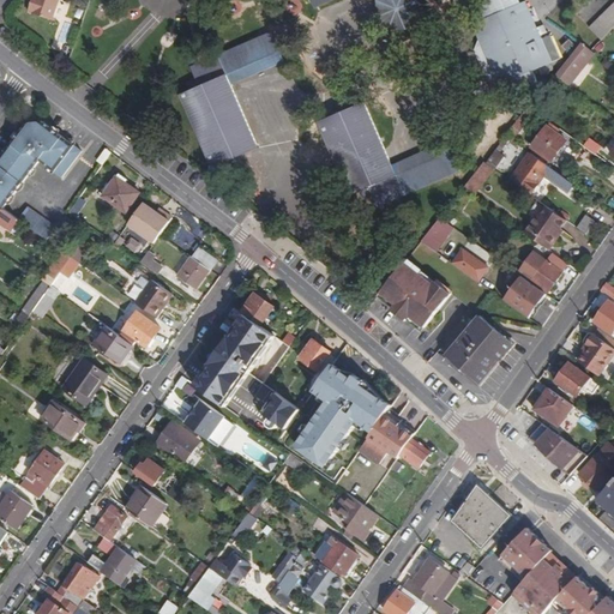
[(53,19),(59,0),(32,0),(30,11),(53,19)]
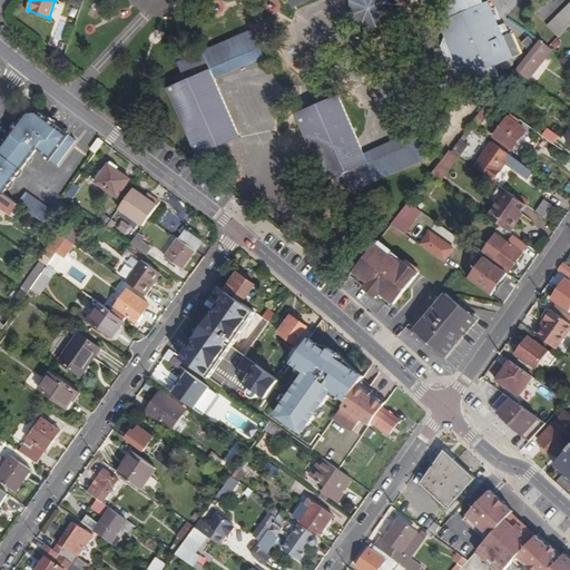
[(306,0),(353,0),(351,8),(356,21),(371,27),(383,21),(389,8),(384,0),(290,0),(293,7),(306,0)]
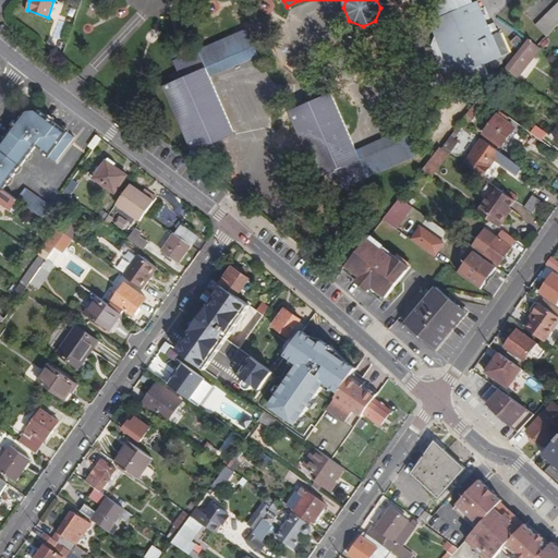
[(508,53),(498,28),(492,32),(486,21),(490,20),(487,13),(484,14),(477,1),(475,2),(474,0),(429,0),(429,1),(437,19),(431,22),(436,34),(433,47),(445,73),(455,76),(459,74),(475,82),(488,76),(483,64),(489,61),(493,68),(504,62),(500,57),(508,53)]
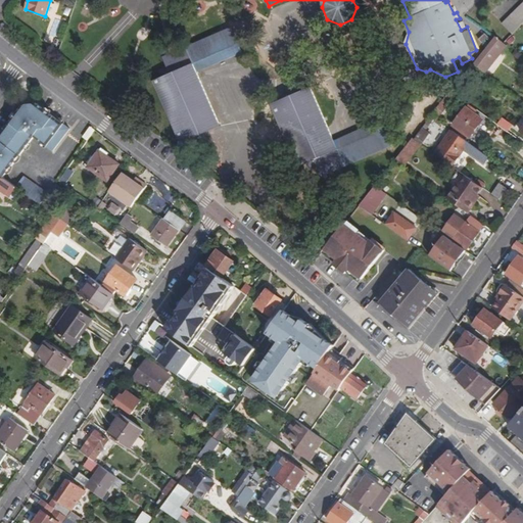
[(513,34),(522,24),(522,2),(503,24),(513,34)]
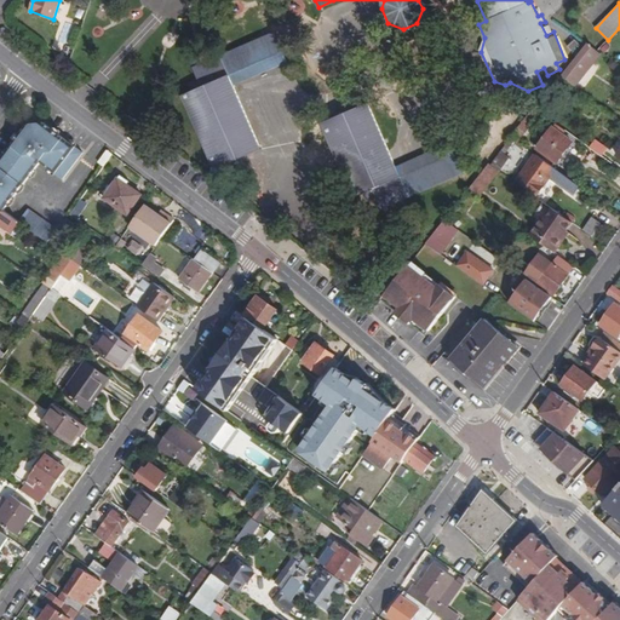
[(275,33),(222,56),(234,85),(288,62),(275,33)]
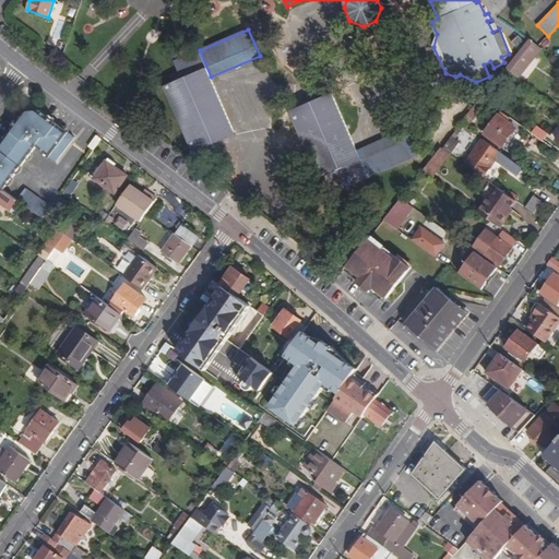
[(523,39),(519,36),(512,42),(516,46),(523,39)]
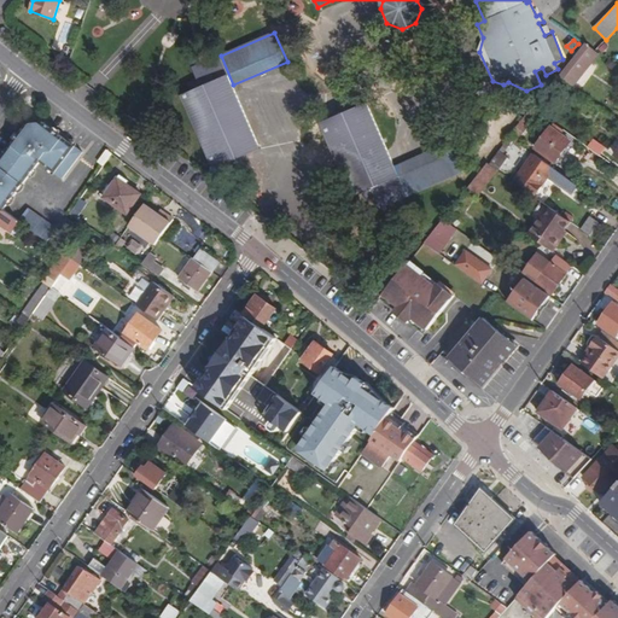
[(594,48),(584,42),(558,76),(563,80),(572,69),(576,71),(594,48)]
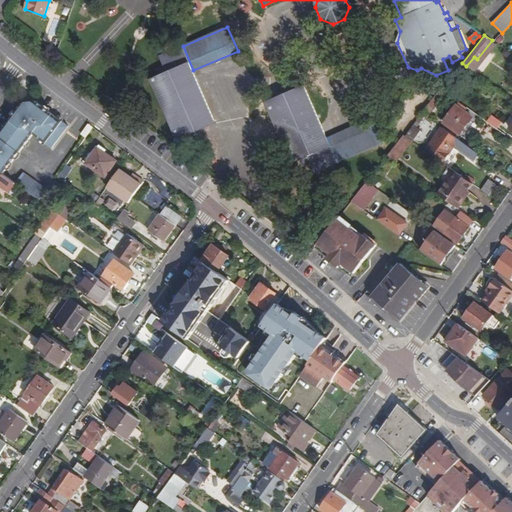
[(193,70),(183,46),(160,56),(167,72),(152,79),(179,140),(216,123),(193,70)]
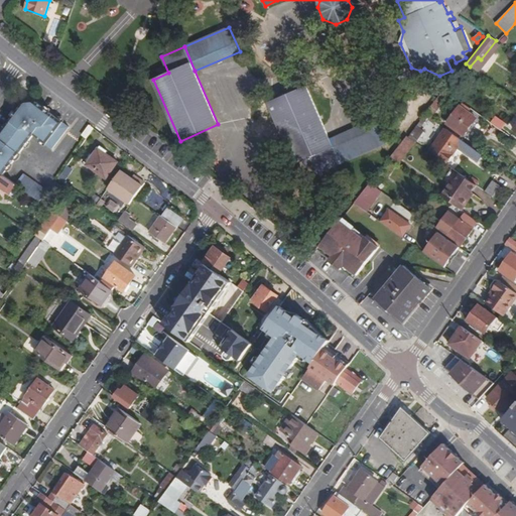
[(470,67),(466,63),(455,78),(461,82),(468,74),(471,76),(475,70),(470,67)]
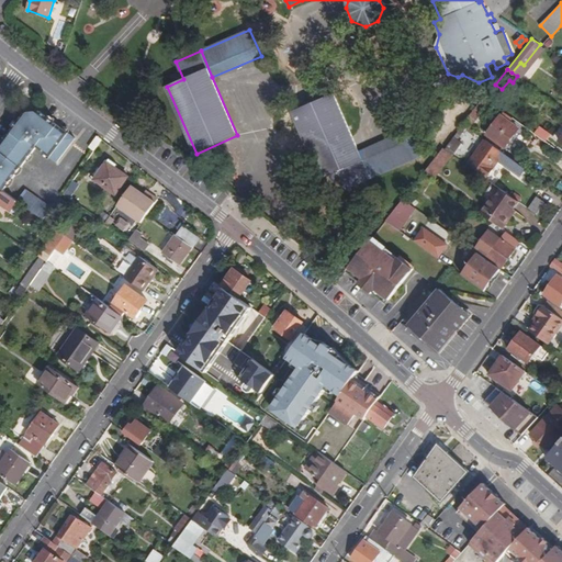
[(346,190),(371,179),(360,153),(334,94),(293,112),(322,179),(338,172),(346,190)]
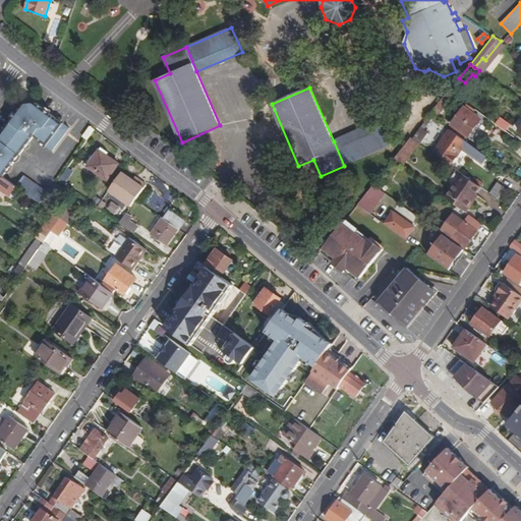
[(130,105),(136,98),(129,92),(123,99),(130,105)]
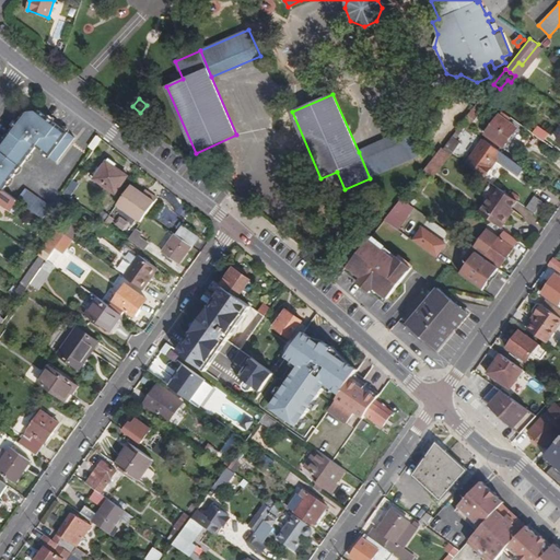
[(24,113),(0,144),(0,188),(3,191),(13,178),(9,176),(12,172),(16,175),(33,153),(26,148),(28,146),(30,147),(35,146),(37,147),(58,163),(77,139),(39,111),(38,113),(33,119),(26,115),(24,113)]
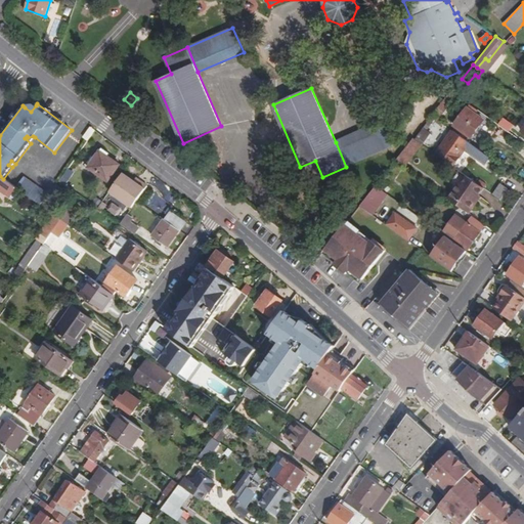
[(466,110),(455,124),(464,129),(462,131),(471,138),(484,120),(476,114),(478,111),(470,104),(467,110),(466,110)]
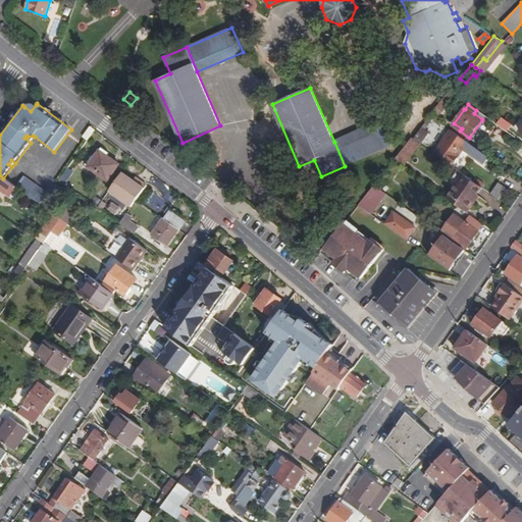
[(434,118),(430,115),(426,121),(430,124),(434,118)]
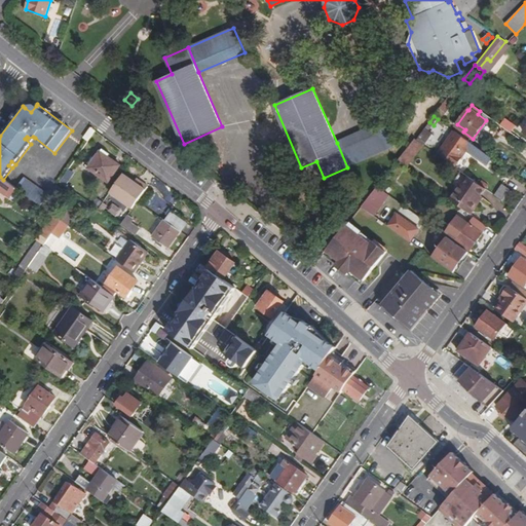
[(501,126),(513,133),(517,124),(505,118),(501,126)]
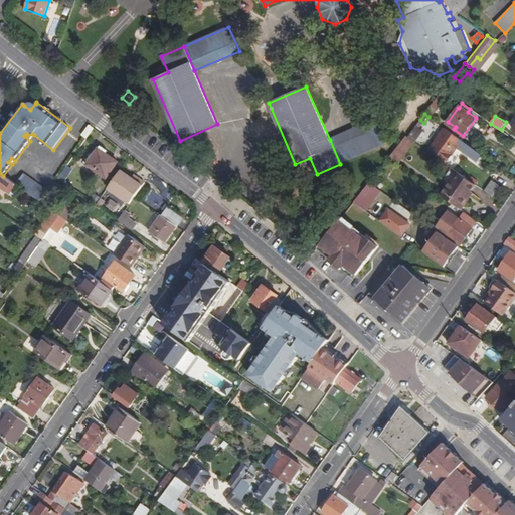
[(432,128),(436,124),(430,119),(426,124),(432,128)]
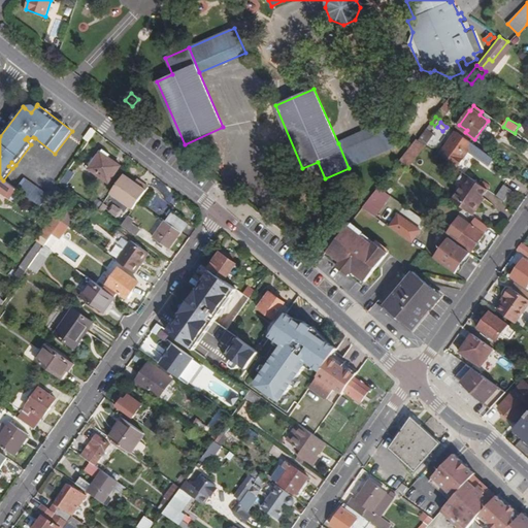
[(338,143),(349,168),(395,147),(384,123),(338,143)]
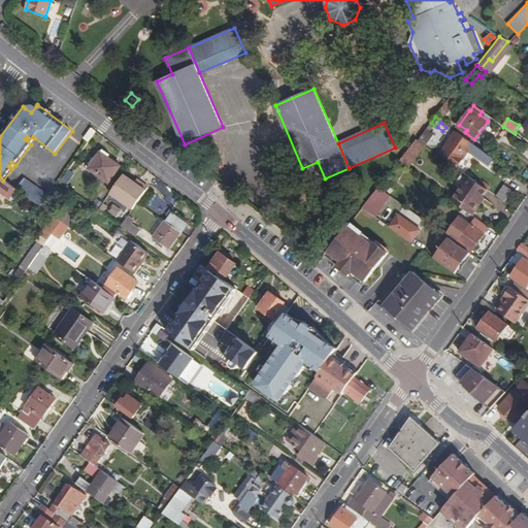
[(427,130),(419,140),(426,145),(433,134),(427,130)]
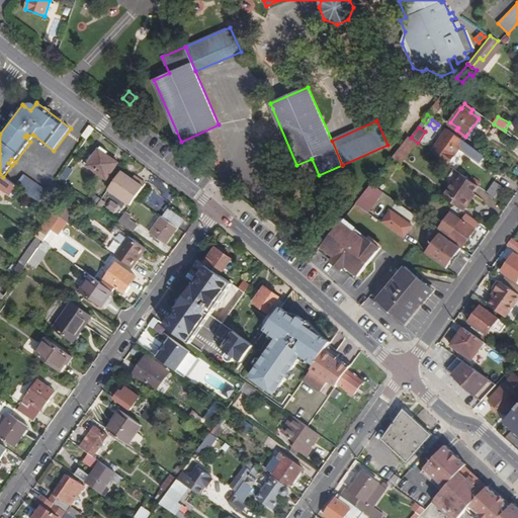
[(486,155),(464,141),(454,134),(452,137),(446,132),(432,153),(448,164),(458,149),(480,163),(486,155)]
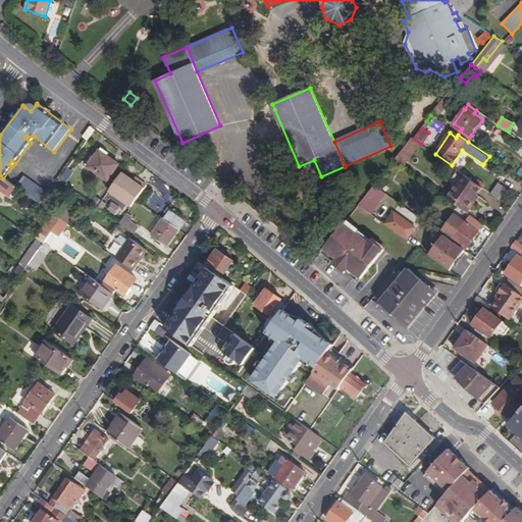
[(123,173),(126,169),(108,156),(109,153),(102,148),(95,158),(93,157),(88,163),(90,165),(88,168),(114,187),(123,173)]
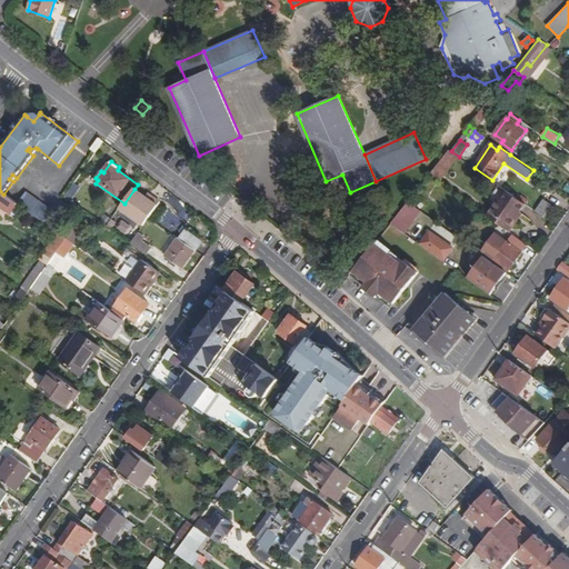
[(73,182),(65,198),(71,201),(81,187),(73,182)]
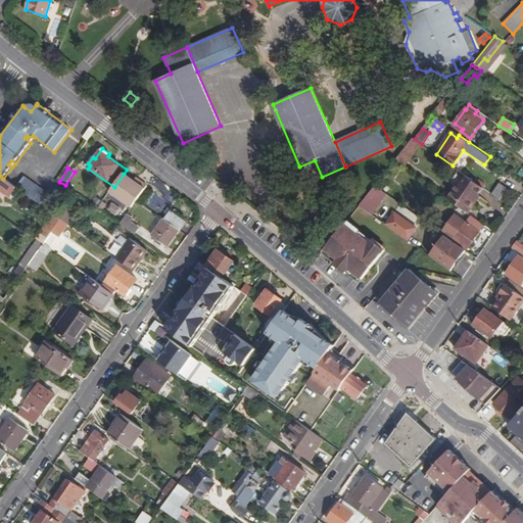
[(137,183),(124,174),(114,187),(110,192),(132,208),(138,200),(147,187),(138,181),(137,183)]
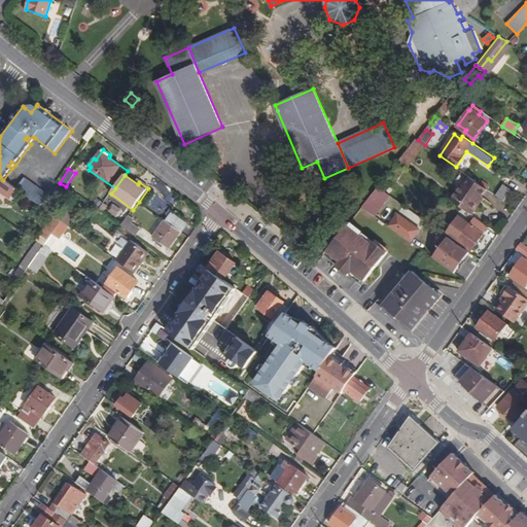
[(3,180),(0,177),(0,189),(11,197),(16,189),(3,180)]
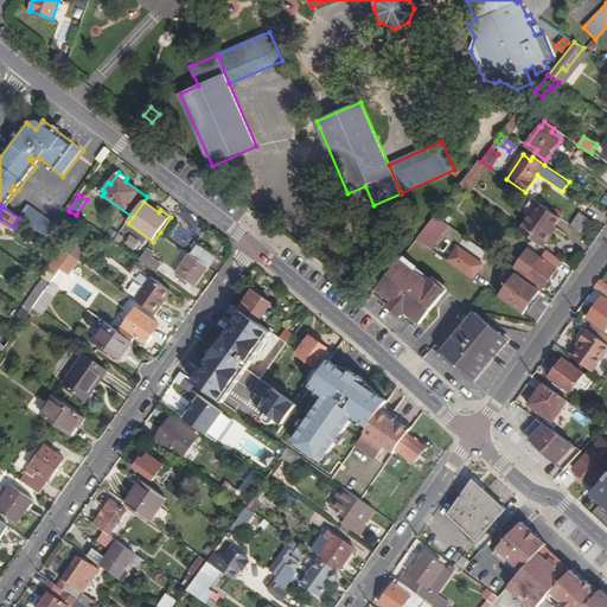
[(531,213),(523,224),(549,242),(555,234),(551,231),(561,217),(542,204),(535,215),(531,213)]
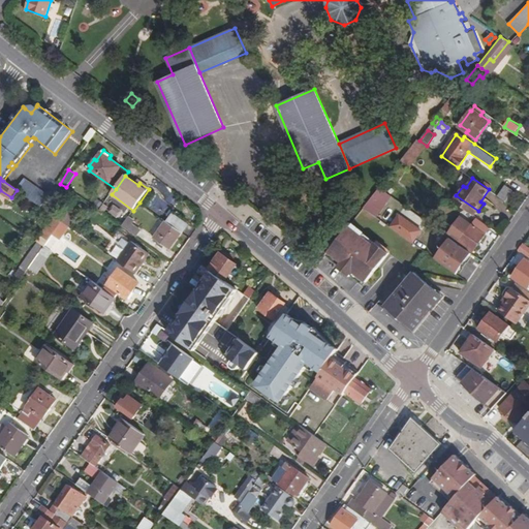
[(17,190),(41,208),(50,197),(24,180),(17,190)]
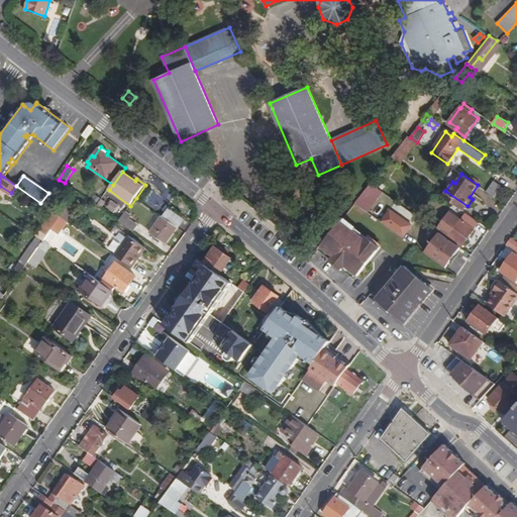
[(487,192),(495,197),(502,187),(494,182),(487,192)]
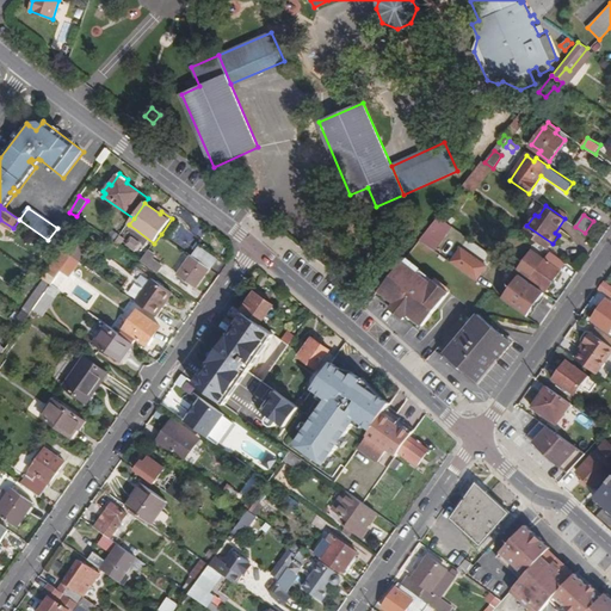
[(439,217),(420,241),(436,251),(452,227),(439,217)]
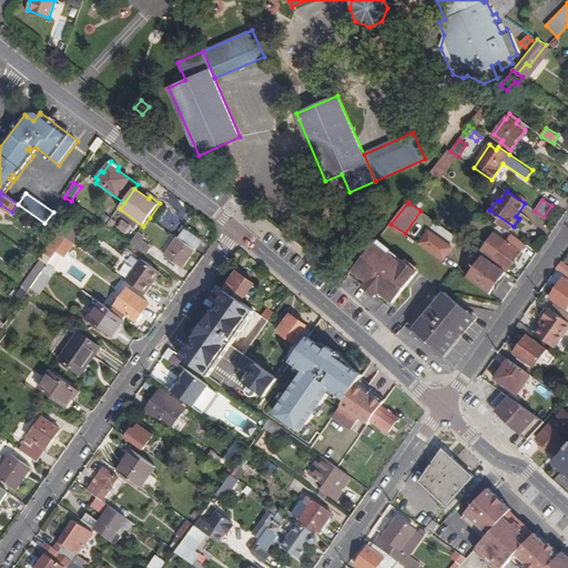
[(487,215),(510,231),(514,226),(489,210),(487,215)]
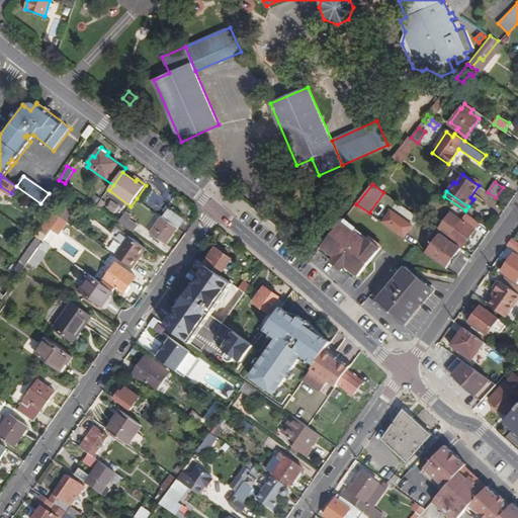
[(96,196),(92,202),(98,206),(102,200),(96,196)]
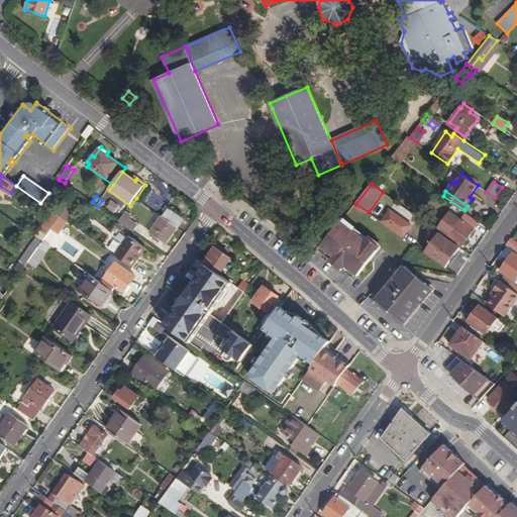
[(106,202),(102,200),(98,206),(101,209),(106,202)]
